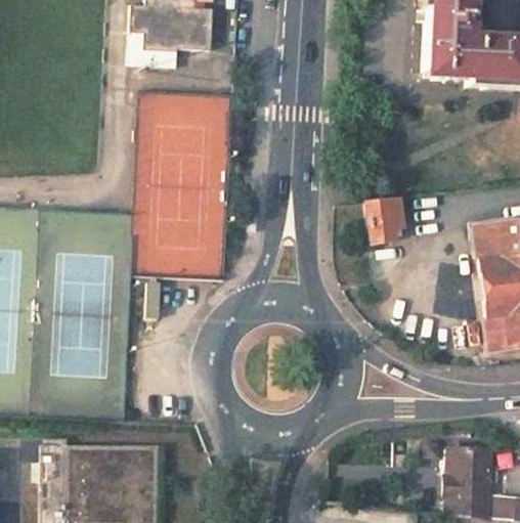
[(475,0),(427,0),(424,68),(469,72),(469,86),(519,88),(519,30),(474,27),(475,0)]
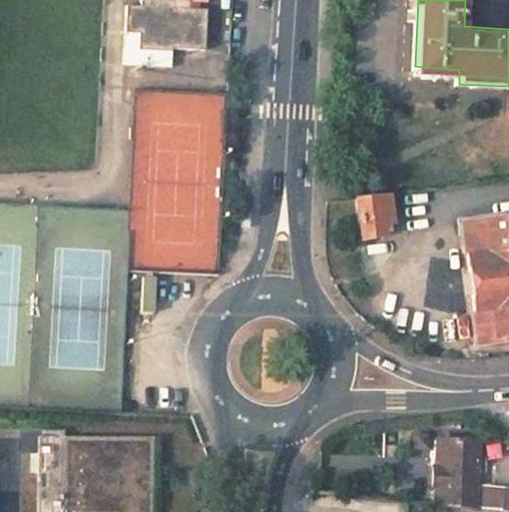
[(206,9),(127,5),(123,65),(173,67),(171,48),(205,52),(206,9)]
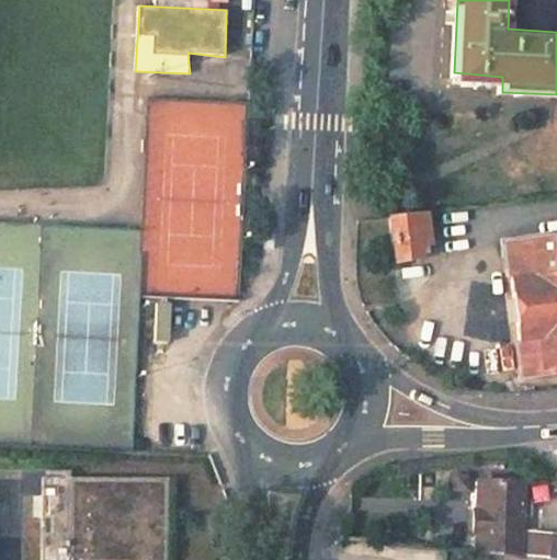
[(427,209),(390,214),(396,262),(423,260),(421,243),(432,241),(427,209)]
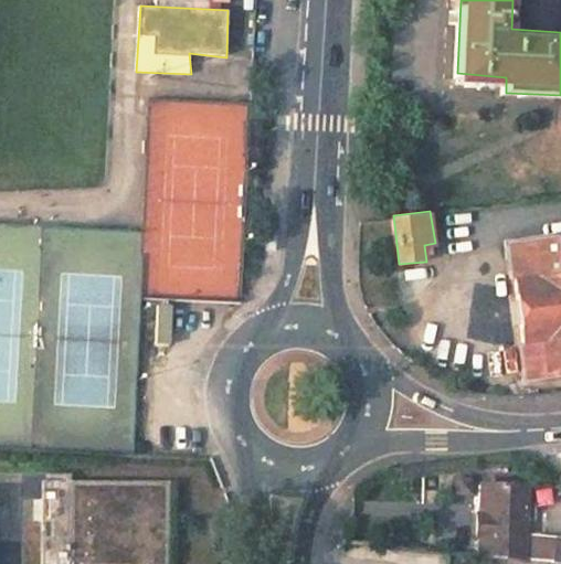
[(560,235),(512,241),(528,374),(560,370),(560,235)]
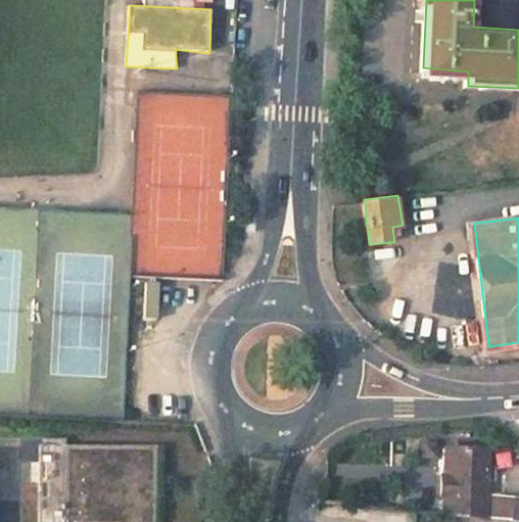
[(442,514),(442,515),(462,518),(487,521),(488,482),(489,468),(489,452),(453,449),(452,478),(444,478),(442,514)]
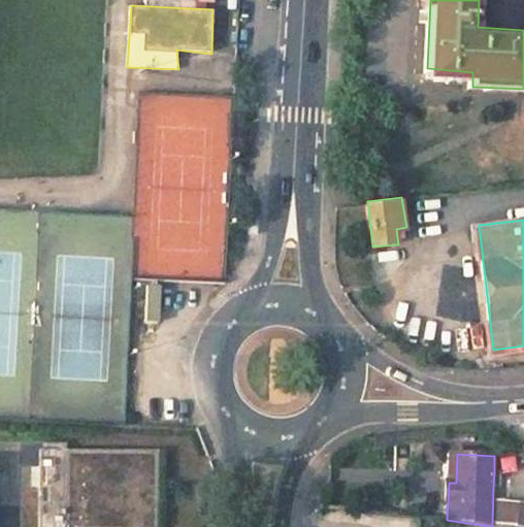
[(450,455),(449,483),(456,483),(457,454),(450,455)]
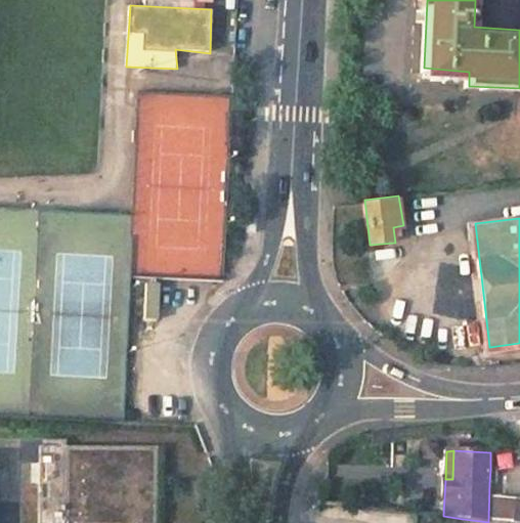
[(176,451),(176,462),(191,463),(191,452),(176,451)]
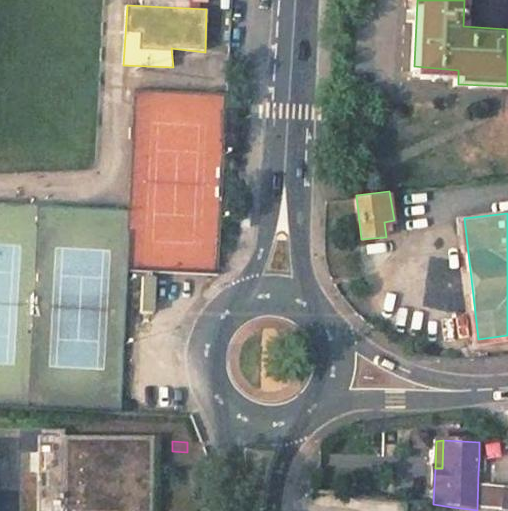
[(479,458),(478,472),(487,474),(488,459),(479,458)]
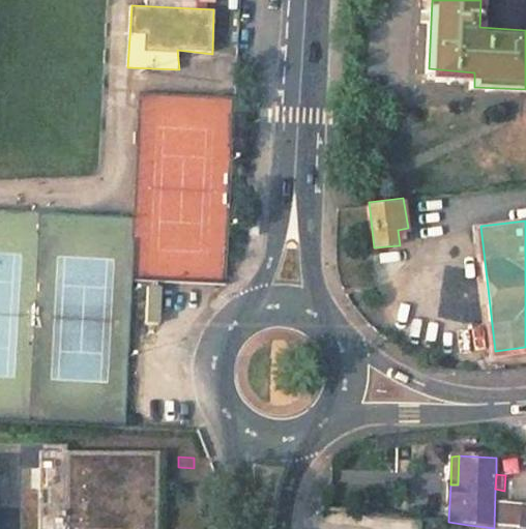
[(525,505),(515,504),(513,528),(525,528),(525,505)]
